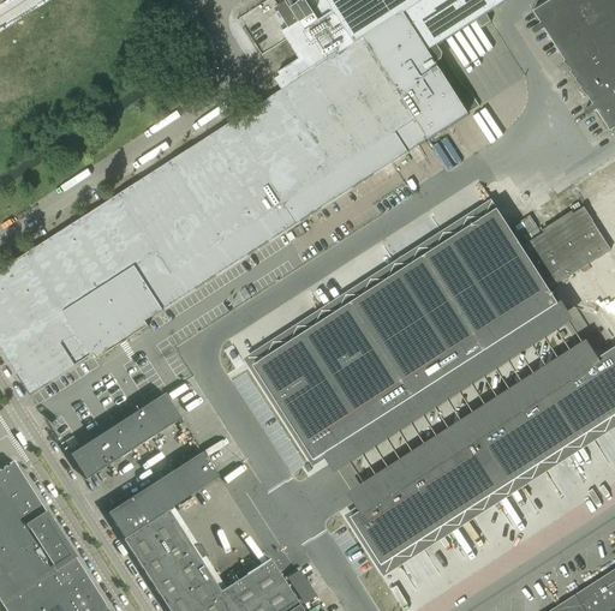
[(274,0),(276,4),(273,6),(276,10),(273,12),(280,23),(282,28),(281,29),(299,55),(278,70),(279,72),(274,76),(281,88),(285,85),(362,36),(402,10),(435,60),(441,57),(442,51),(436,42),(476,17),(481,25),(490,19),(490,18),(485,11),(502,0),(274,0)]
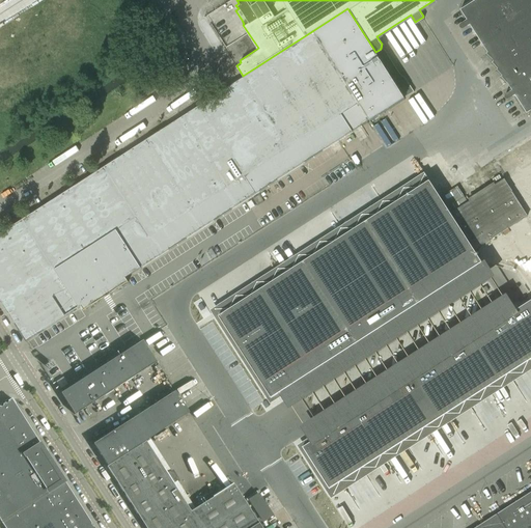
[(470,0),(459,6),(467,17),(460,21),(459,21),(459,22),(459,23),(459,24),(459,25),(460,26),(462,26),(463,26),(464,26),(470,22),(511,87),(505,91),(505,92),(504,92),(504,93),(504,94),(505,94),(505,95),(506,96),(507,96),(508,96),(508,95),(514,92),(527,110),(530,107),(530,0),(470,0)]
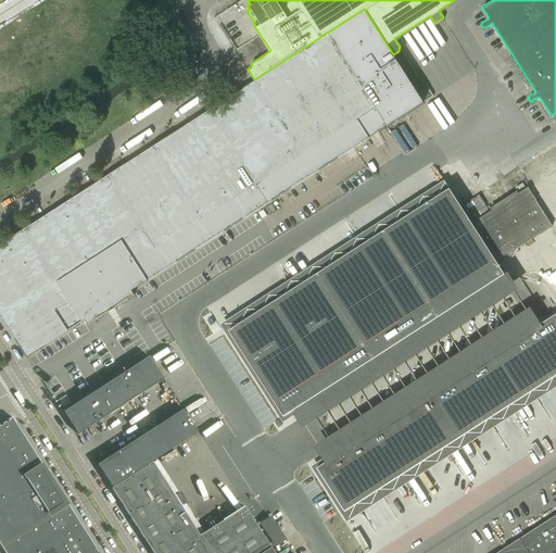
[(414,86),(393,54),(364,9),(327,33),(387,123),(387,124),(422,100),(433,93),(424,79),(414,86)]
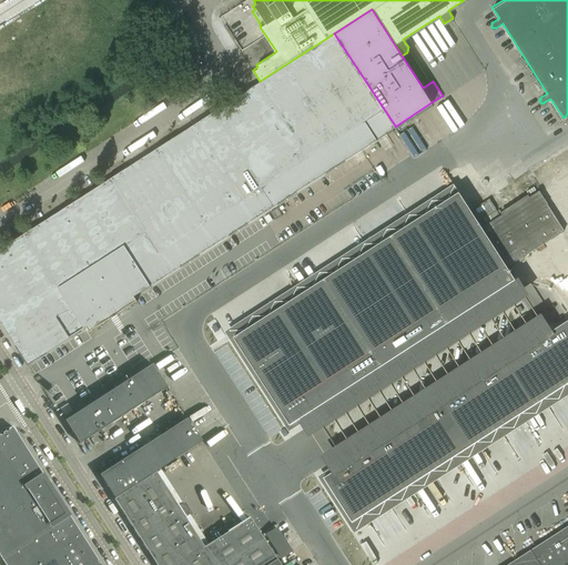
[(395,125),(334,33),(263,79),(260,81),(259,81),(320,174),(325,171),(326,171),(344,159),(376,138),(395,125)]
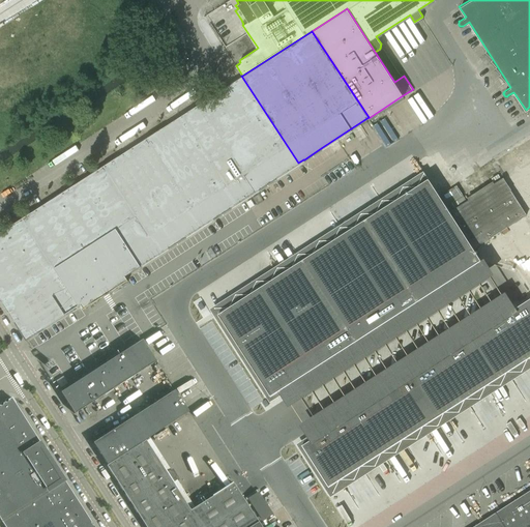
[(298,163),(241,76),(198,104),(146,138),(190,207),(203,225),(213,217),(231,206),(259,188),(276,177),(298,163)]
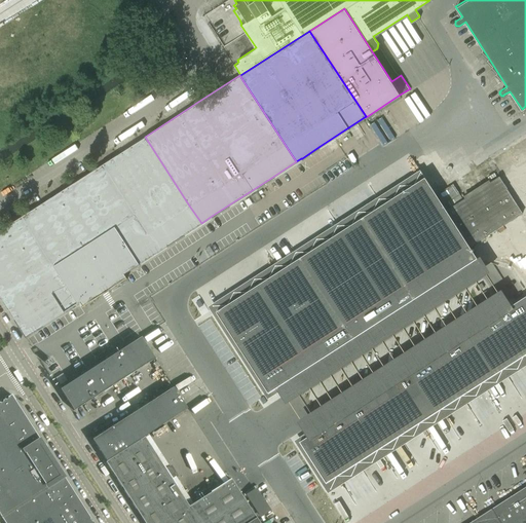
[(139,262),(166,245),(184,233),(201,223),(189,206),(145,137),(0,229),(0,295),(26,335),(80,300),(83,304),(126,276),(124,272),(139,263),(139,262)]
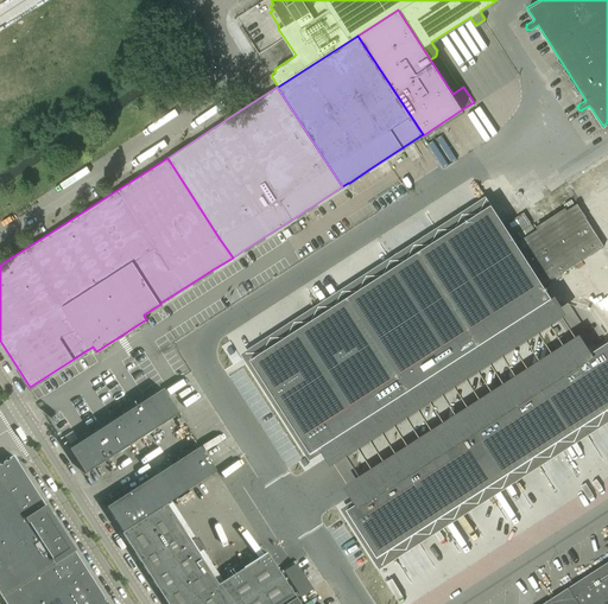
[(583,209),(582,210),(607,250),(607,192),(606,195),(583,209)]
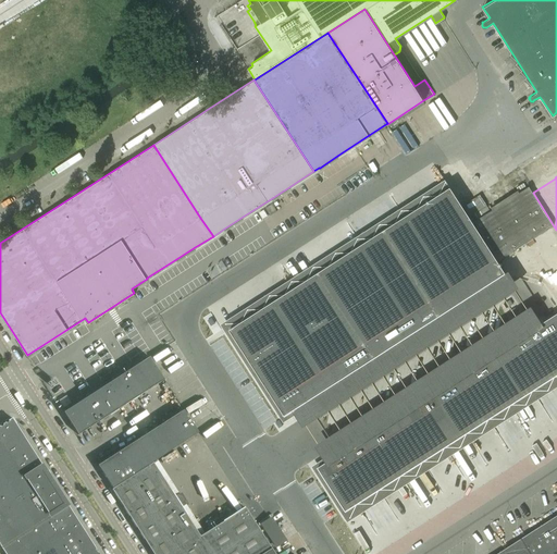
[(296,285),(229,329),(284,415),(505,272),(449,186),(405,216),(361,243),(317,272),(296,285)]
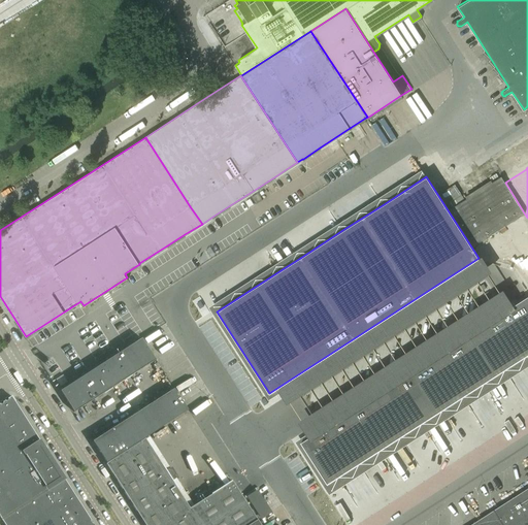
[(527,294),(300,441),(327,483),(338,476),(359,462),(380,449),(401,435),(422,422),(442,408),(463,395),(484,383),(505,369),(526,356),(527,354),(527,294)]
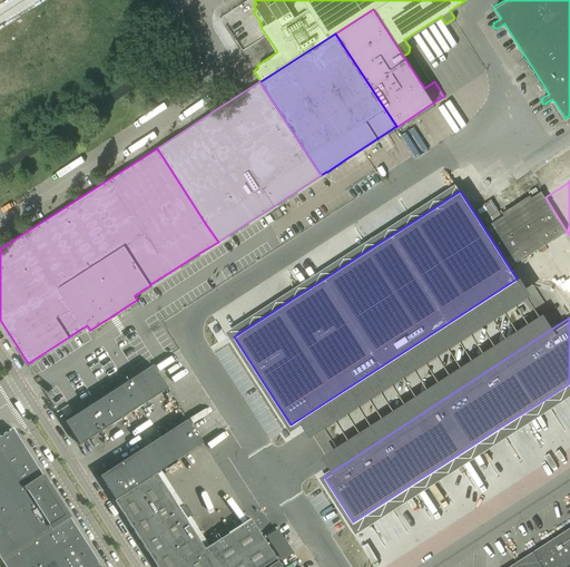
[(80,442),(168,387),(153,363),(65,420),(80,442)]
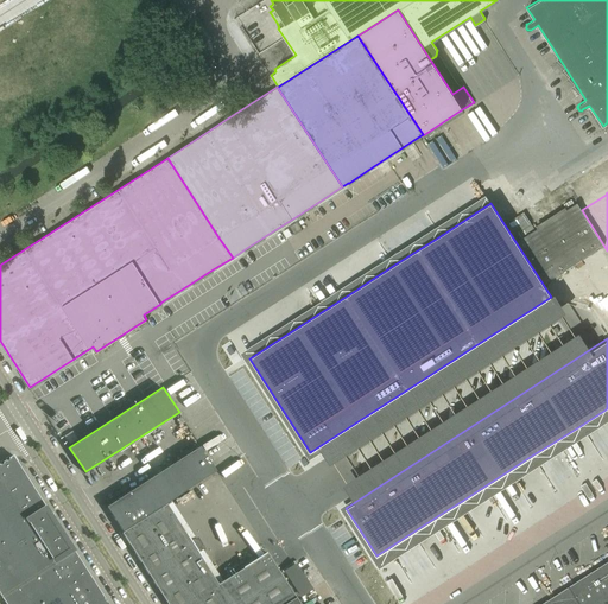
[(122,529),(192,484),(216,469),(201,445),(107,504),(122,529)]
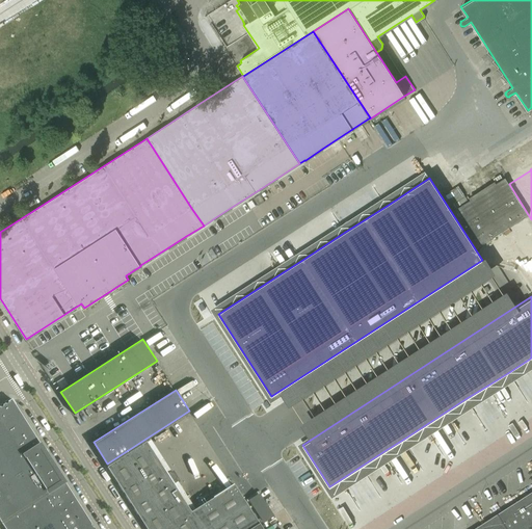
[(91,522),(64,479),(63,480),(61,477),(62,476),(60,474),(59,474),(58,472),(59,471),(57,468),(56,469),(54,466),(55,465),(53,463),(52,463),(50,459),(51,459),(50,456),(49,457),(43,448),(44,448),(43,445),(42,446),(40,443),(41,442),(11,397),(7,399),(8,400),(6,402),(5,401),(2,402),(3,403),(0,405),(0,404),(0,518),(7,528),(95,528),(94,528),(96,527),(94,525),(92,525),(90,523),(91,522)]
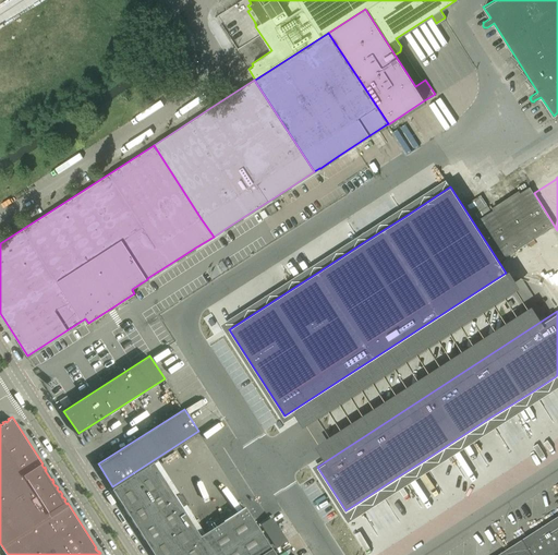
[(155,554),(259,554),(271,547),(245,506),(201,534),(154,461),(112,487),(155,554)]
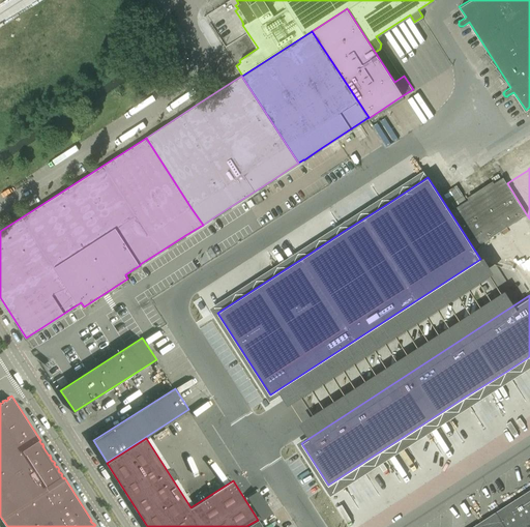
[(271,511),(258,491),(249,496),(263,518),(271,511)]
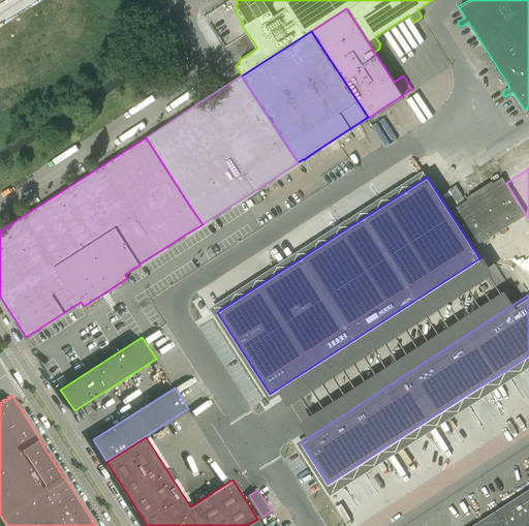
[(528,525),(528,496),(481,525),(528,525)]
